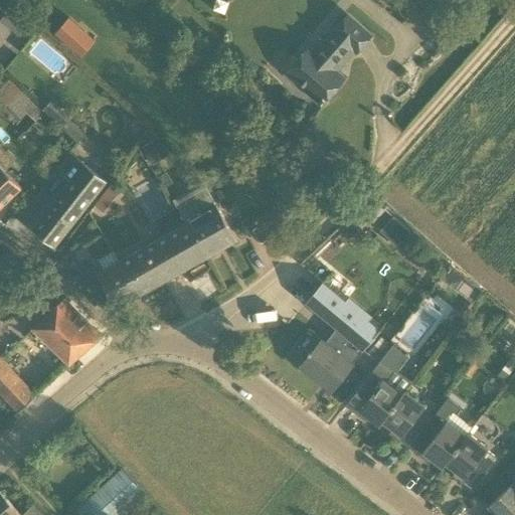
[(40,0),(28,0),(38,11),(45,5),(40,0)]
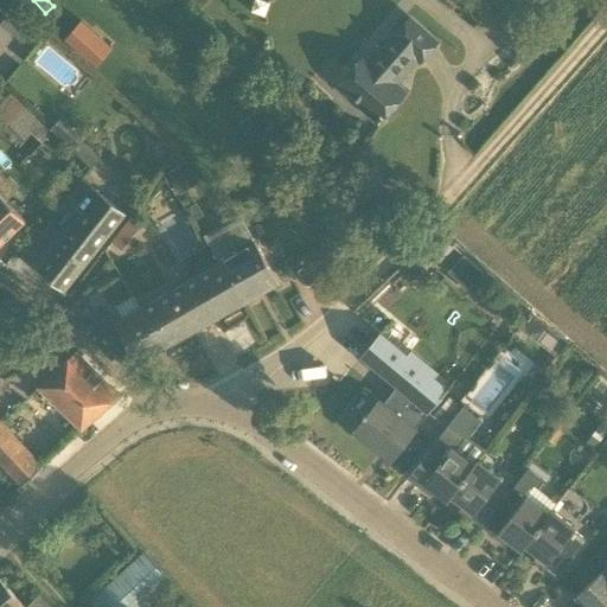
[(338,88),(379,125),(406,94),(393,82),(414,58),(421,64),(438,44),(410,19),(393,39),(395,40),(374,65),(365,58),(338,88)]
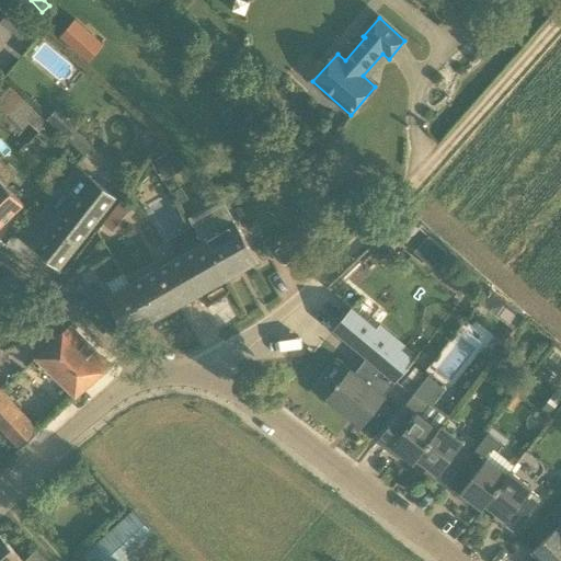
[(75,19),(59,37),(88,63),(104,45),(75,19)]
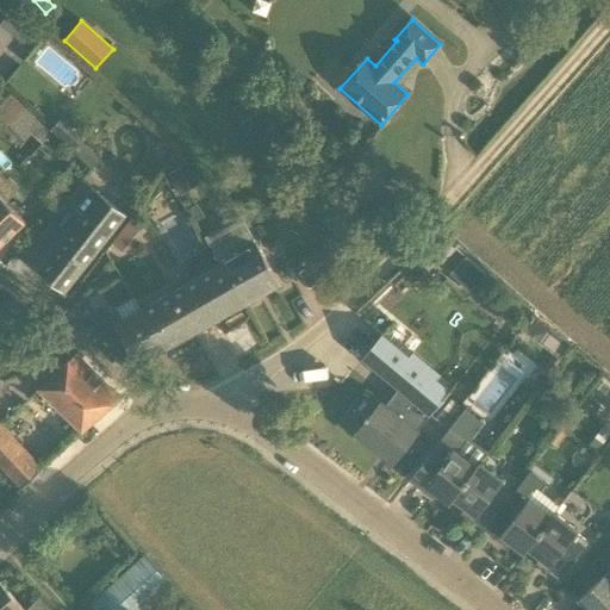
[(82,139),(72,130),(60,119),(50,130),(73,150),(82,139)]
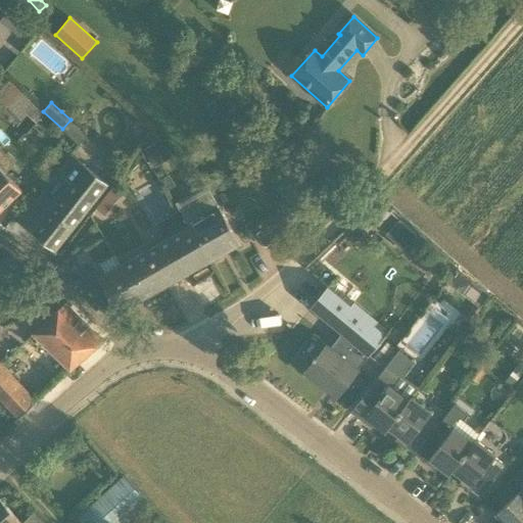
[(144,150),(152,163),(169,153),(161,140),(160,140),(144,150)]
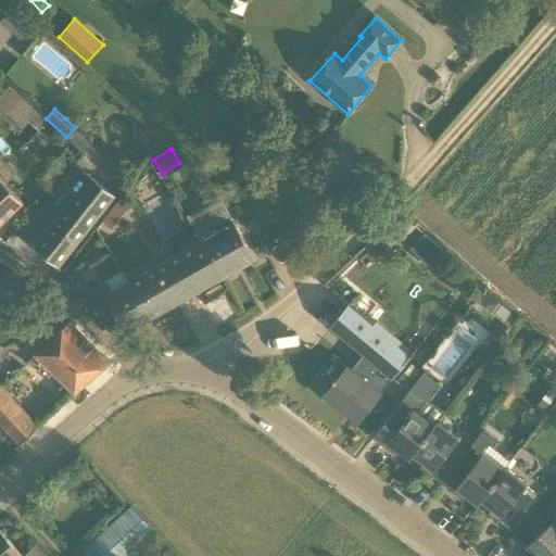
[(15,174),(0,158),(0,224),(23,202),(5,184),(15,174)]
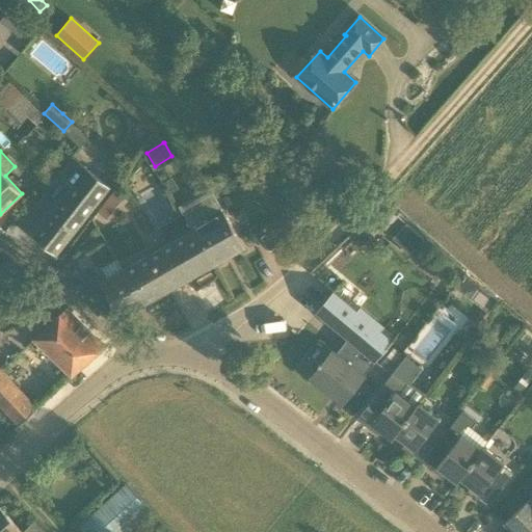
[(33,238),(56,256),(109,186),(80,164),(67,182),(73,187),(33,238)]
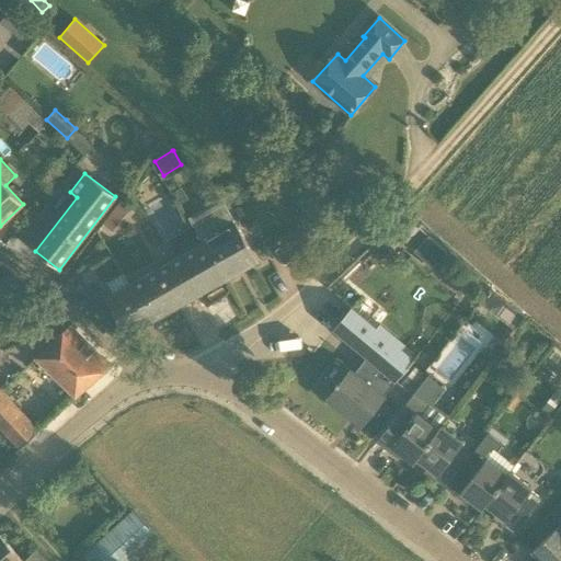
[(189,199),(182,187),(175,192),(183,204),(189,199)]
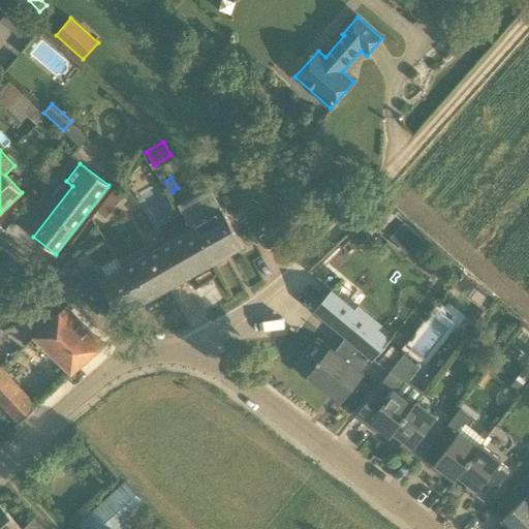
[(208,188),(178,206),(191,229),(192,228),(214,265),(243,247),(222,212),(208,188)]
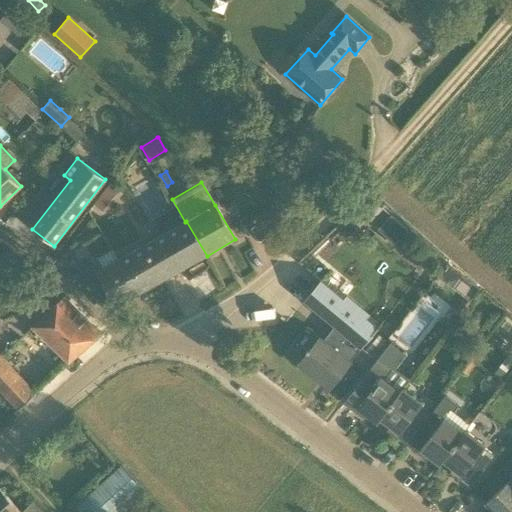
[(103,212),(110,203),(100,195),(93,205),(103,212)]
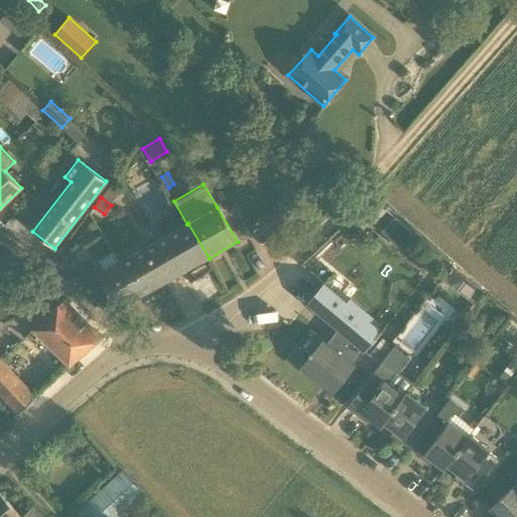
[(366,212),(375,221),(385,210),(376,202),(366,212)]
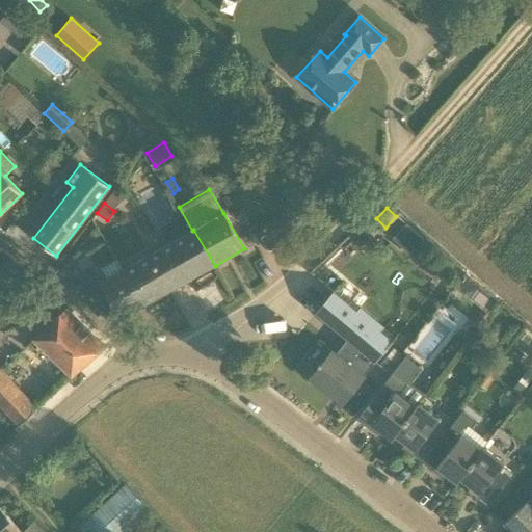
[(406,223),(393,238),(408,254),(423,239),(406,223)]
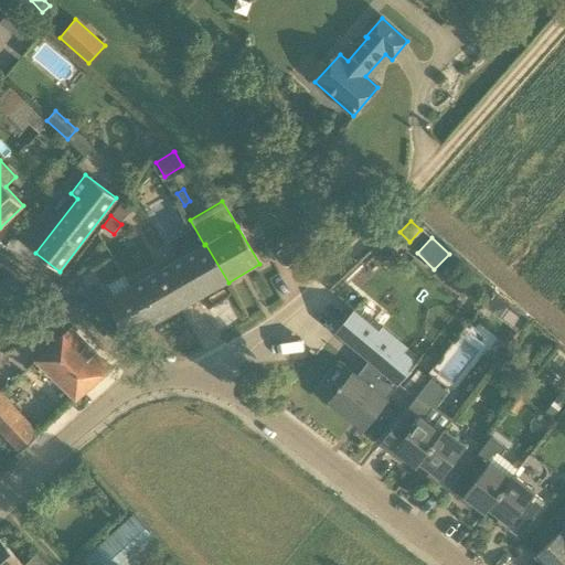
[(177,260),(107,300),(129,339),(208,294),(228,283),(205,244),(204,245),(180,258),(177,260)]
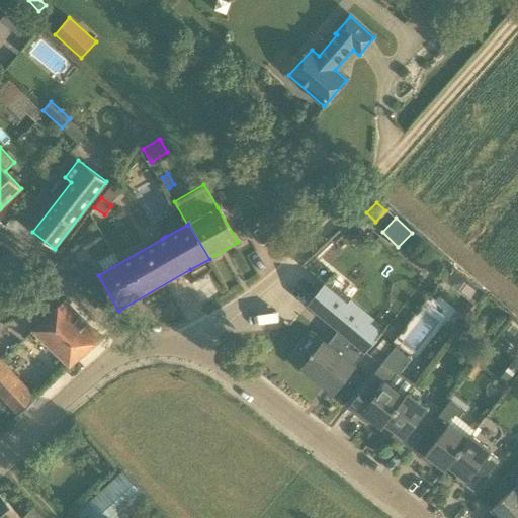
[(456,273),(448,282),(457,289),(465,280),(456,273)]
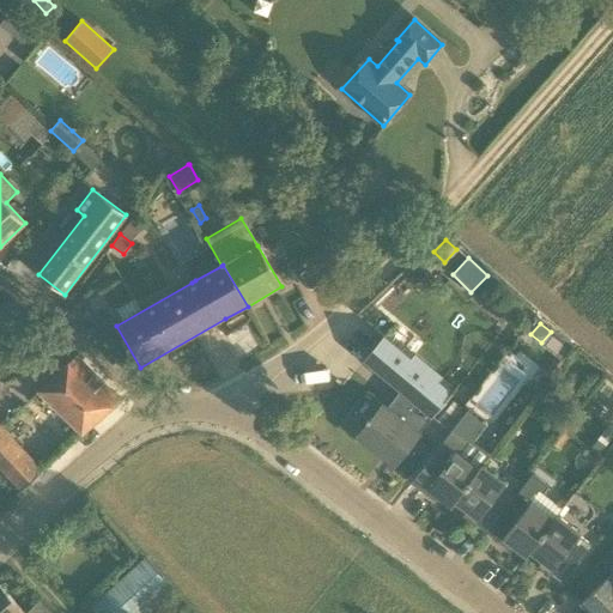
[(365,360),(401,390),(387,410),(382,405),(371,419),(369,417),(366,420),(369,422),(358,436),(395,466),(420,435),(434,417),(451,393),(439,382),(444,376),(416,353),(411,359),(383,338),(365,360)]
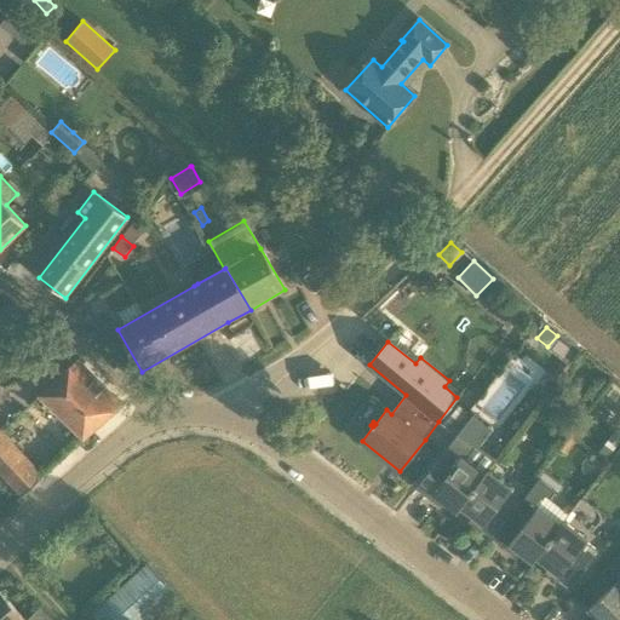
[(78,361),(76,362),(40,392),(84,436),(120,403),(78,361)]
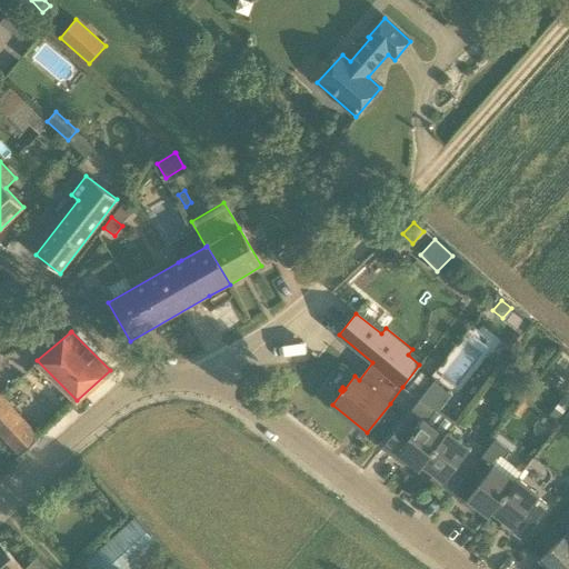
[(0,433),(21,457),(40,439),(0,396),(0,433)]
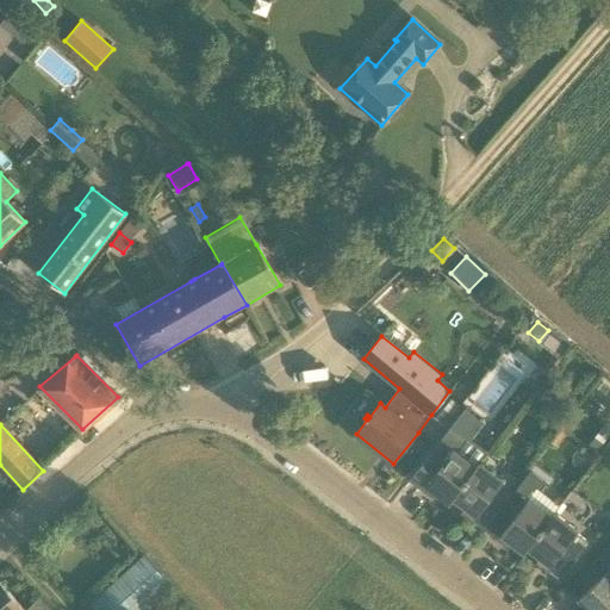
[(453,498),(479,462),(486,452),(452,425),(410,480),(428,495),(431,490),(449,503),(453,498)]
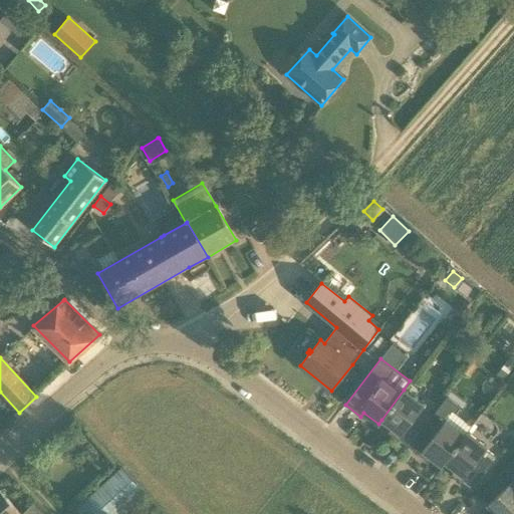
[(475,359),(464,372),(469,376),(480,363),(475,359)]
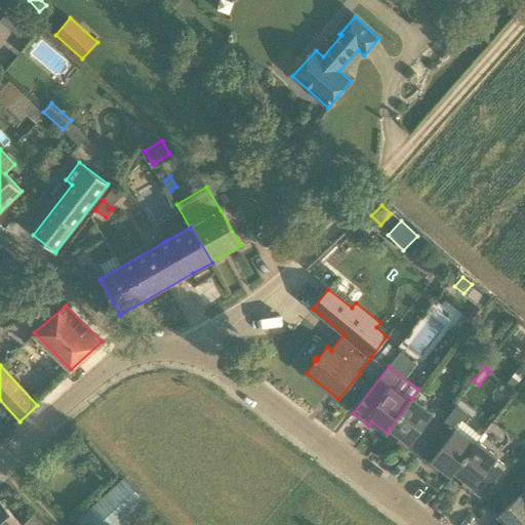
[(402,445),(416,456),(442,422),(432,415),(433,413),(413,398),(390,429),(405,441),(402,445)]
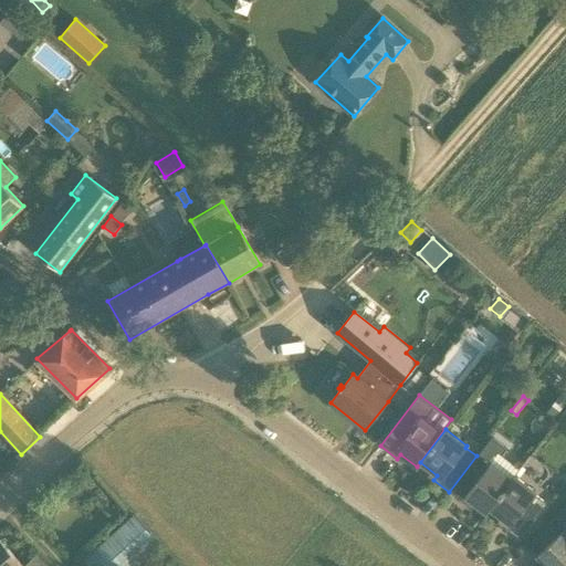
[(477,456),(449,492),(467,505),(470,501),(486,513),(490,509),(512,480),(511,480),(490,463),(498,453),(501,456),(506,448),(492,438),(478,457),(477,456)]
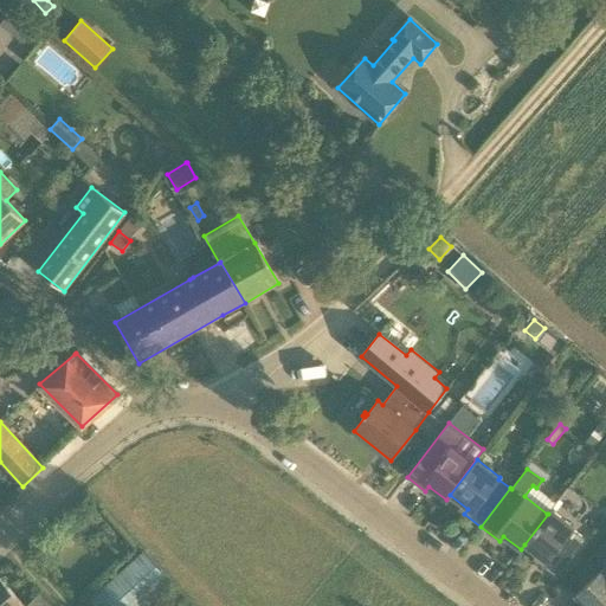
[(548,514),(524,545),(542,559),(539,563),(556,577),(586,539),(573,529),(574,527),(552,509),(548,514)]
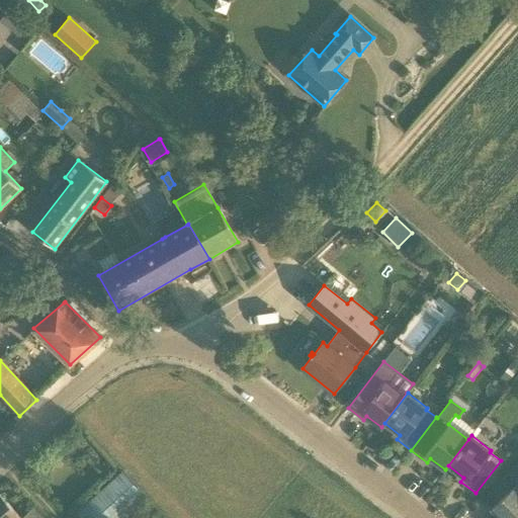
[(125,517),(143,503),(119,476),(70,517),(125,517)]
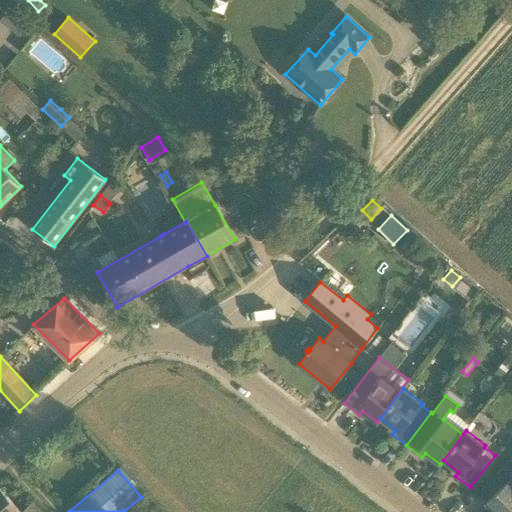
[(511,511),(511,479),(485,504),(492,511),(511,511)]
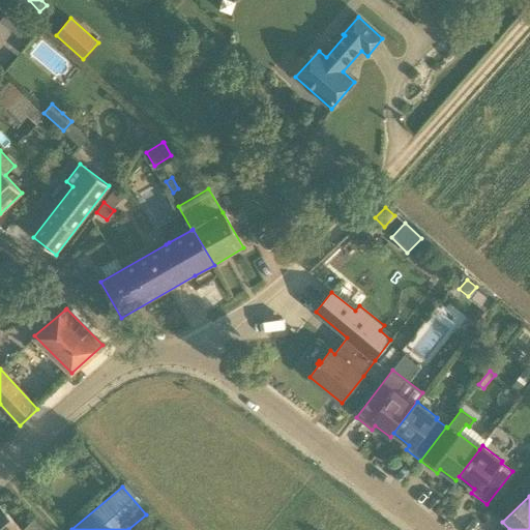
[(22,529),(0,505),(0,529),(41,529),(34,522),(25,529),(22,529)]
